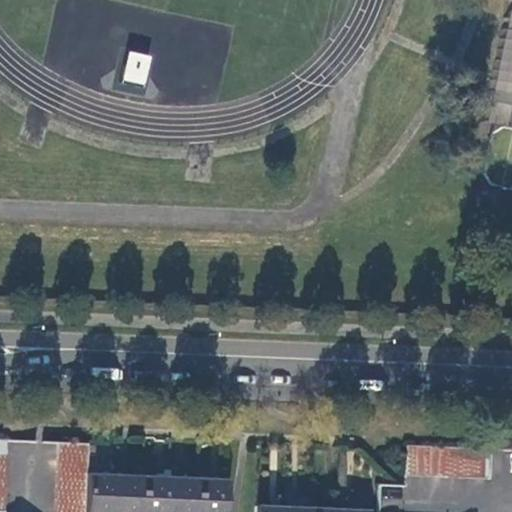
[(128,50),(122,80),(145,84),(150,55),(128,50)]
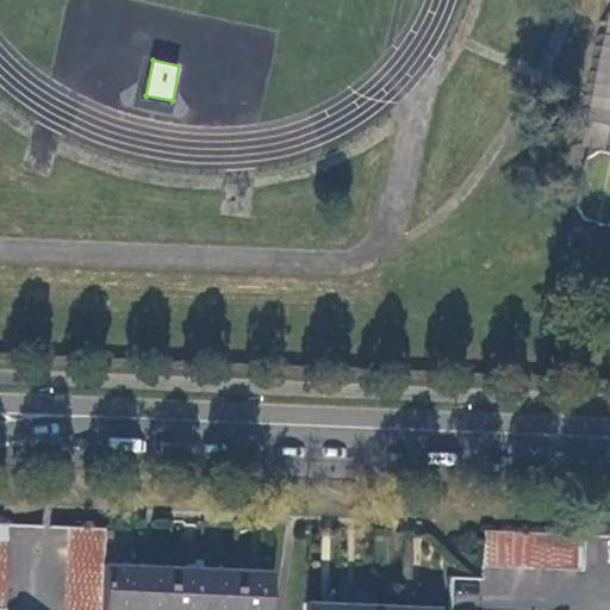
[(68,546),(103,548),(103,531),(68,529),(68,546)]
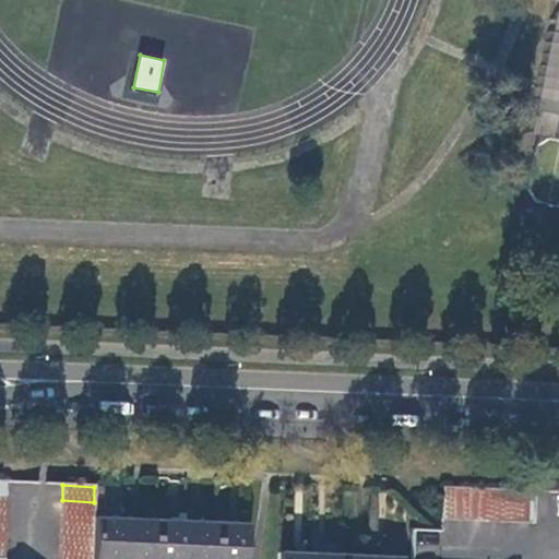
[(442,485),(440,519),(456,519),(459,486),(442,485)]
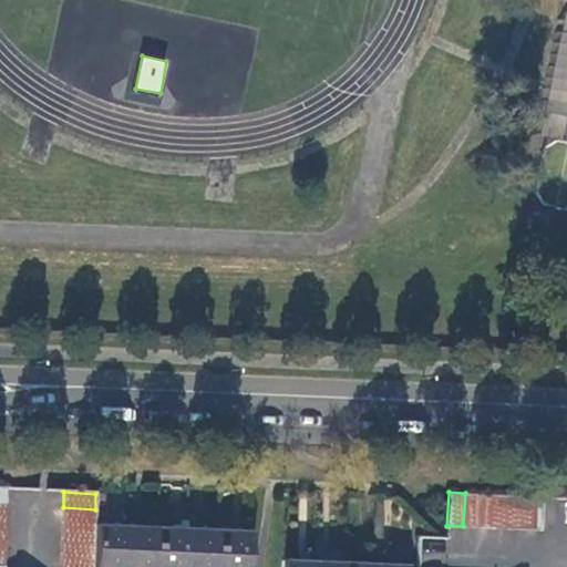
[(465,493),(463,526),(478,527),(480,494),(465,493)]
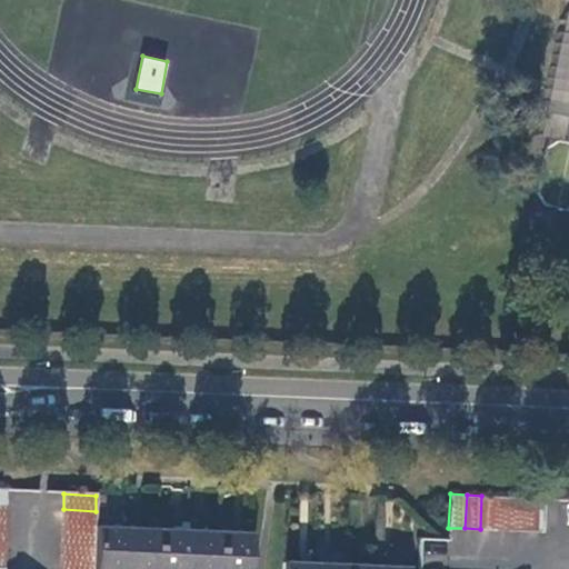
[(481,496),(480,529),(496,529),(497,496),(481,496)]
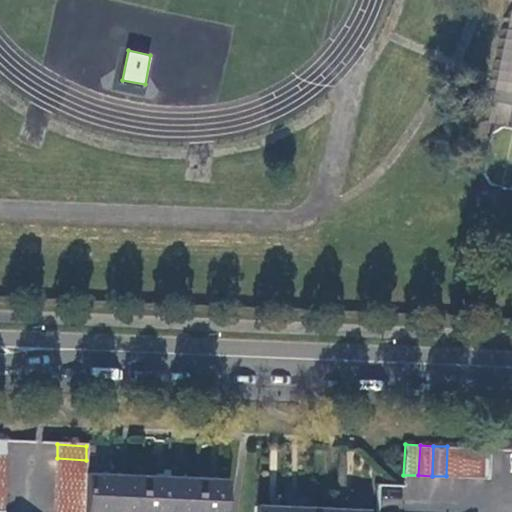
[(447,446),(446,476),(460,477),(461,447),(447,446)]
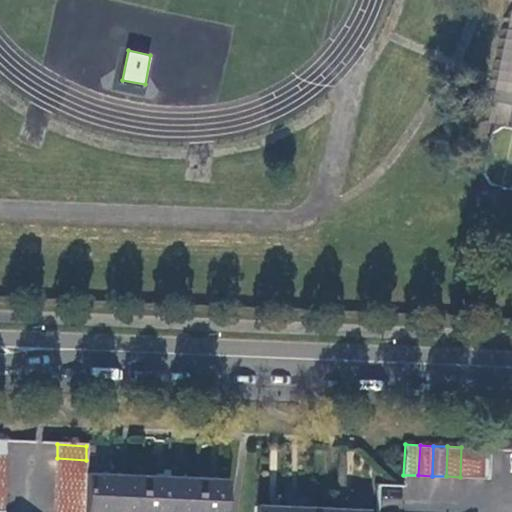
[(461,447),(460,477),(474,478),(475,448),(461,447)]
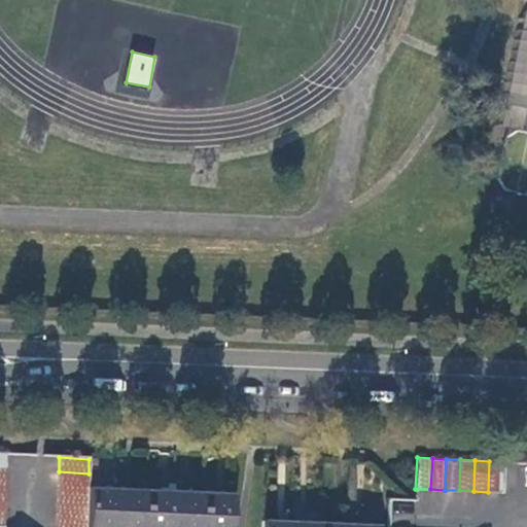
[(501,493),(503,461),(489,461),(488,492),(501,493)]
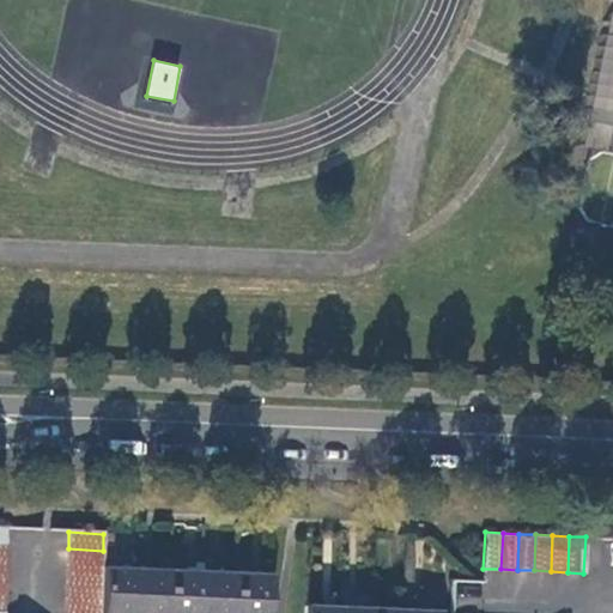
[(67,564),(102,566),(103,551),(68,548),(67,564)]
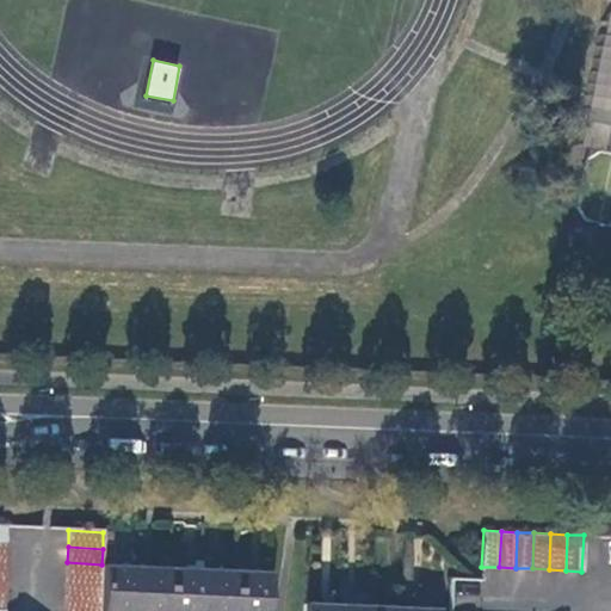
[(67,579),(102,580),(102,567),(102,565),(67,562),(67,579)]
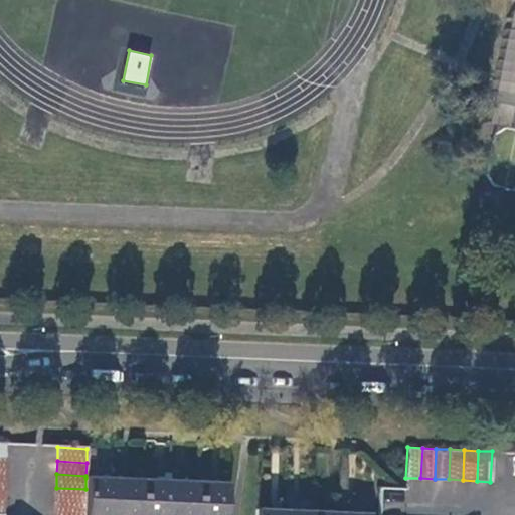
[(113,514),(114,478),(86,478),(86,489),(84,503),(83,514),(113,514)]
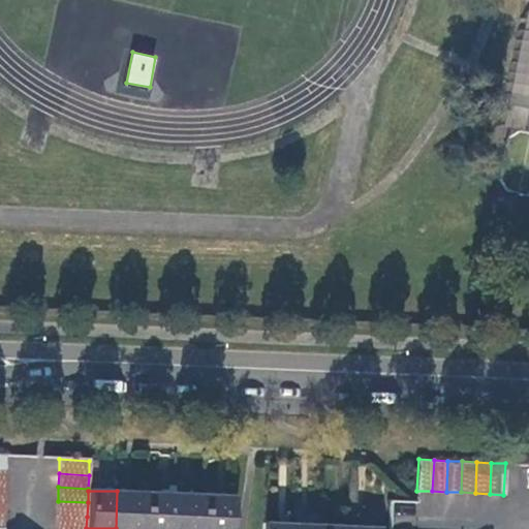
[(116,528),(145,528),(147,492),(117,491),(116,528)]
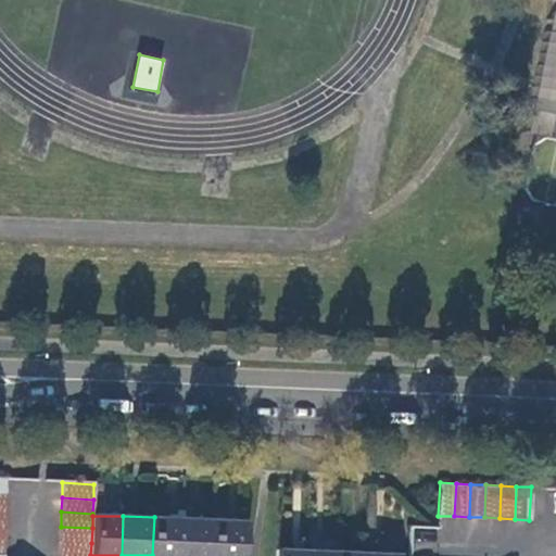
[(182,555),(184,518),(154,517),(152,555),(182,555)]
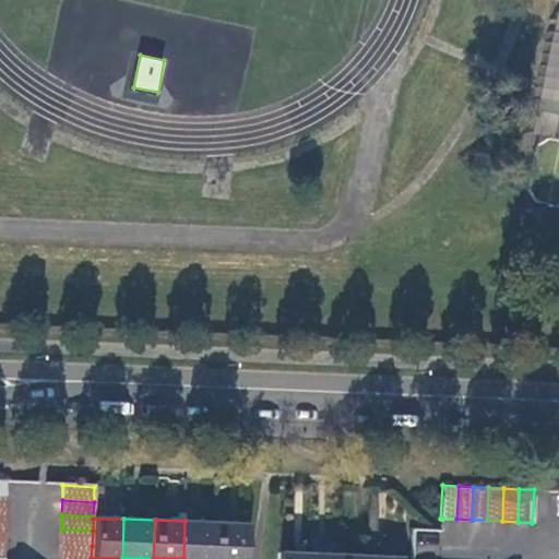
[(183,558),(213,558),(215,522),(185,521),(183,558)]
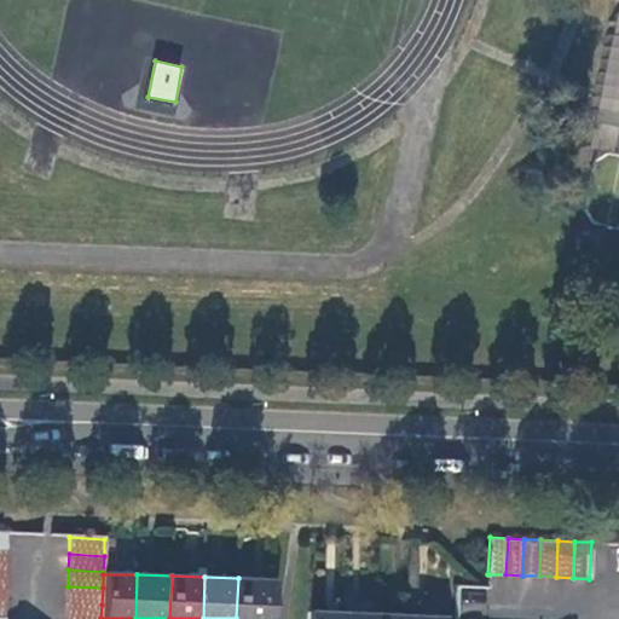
[(270,618),(272,578),(238,578),(236,618),(270,618)]
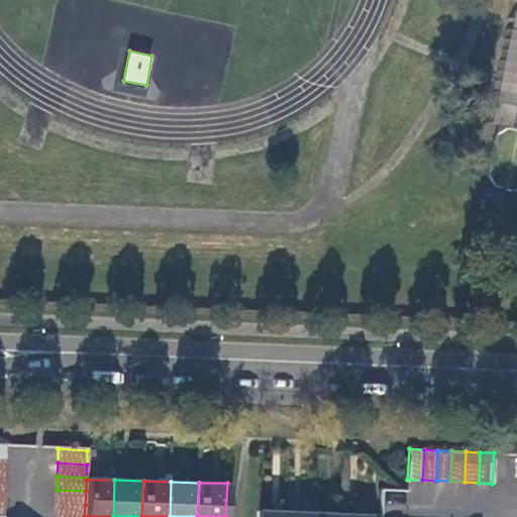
[(56,504),(85,505),(86,491),(57,490),(56,504)]
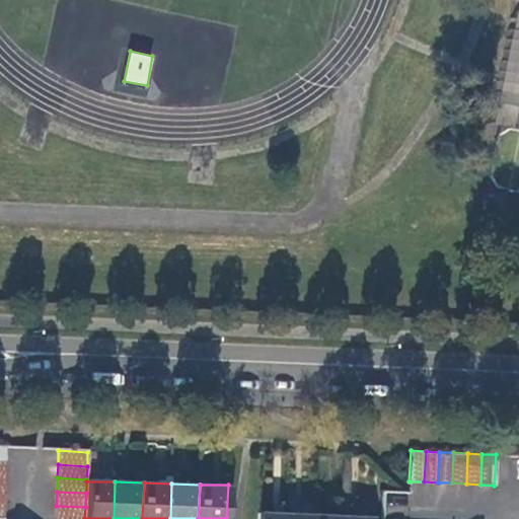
[(55,518),(84,518),(85,507),(56,506),(55,518)]
